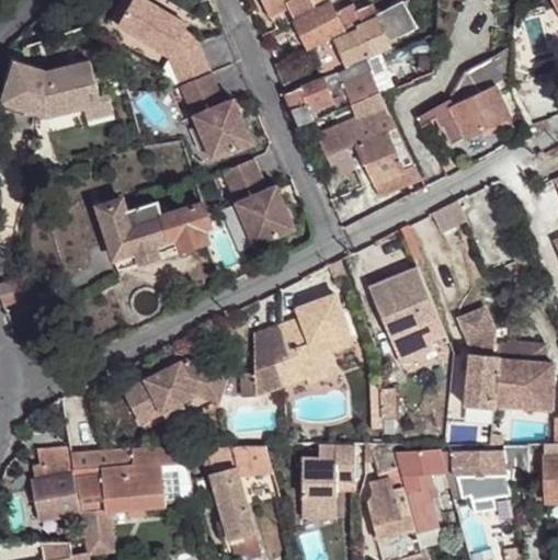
[(145,0),(133,0),(118,25),(169,56),(184,30),(188,25),(145,0)]
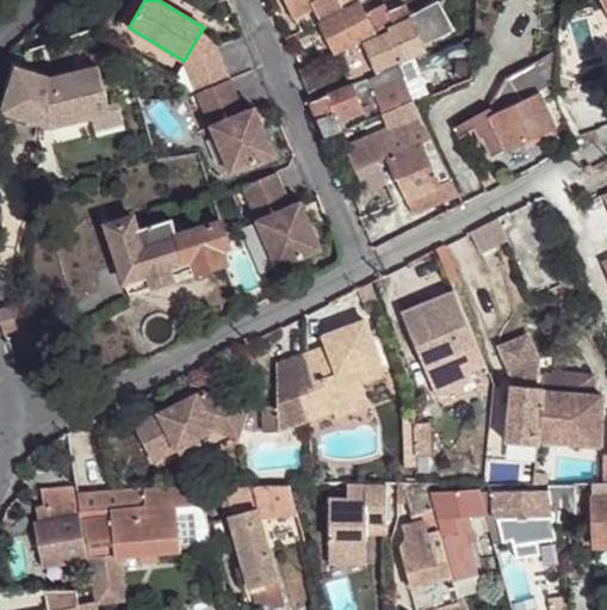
[(311,7),(319,22),(342,10),(338,0),(284,0),(291,17),(311,7)]
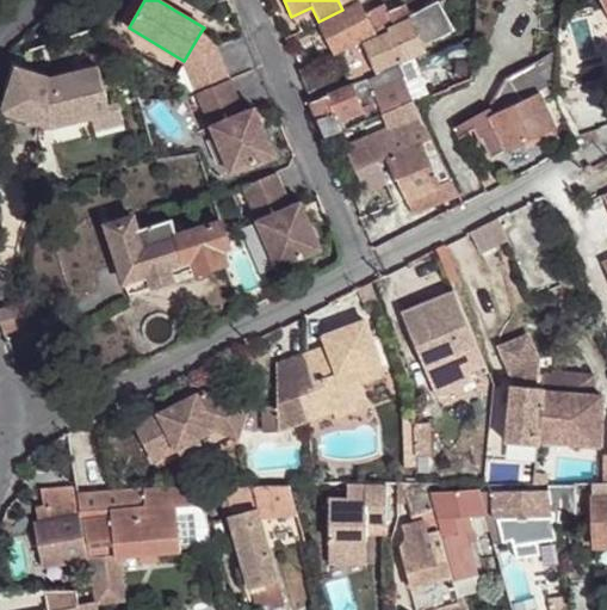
[(319,22),(334,53),(372,35),(363,14),(357,2),(342,10),(319,22)]
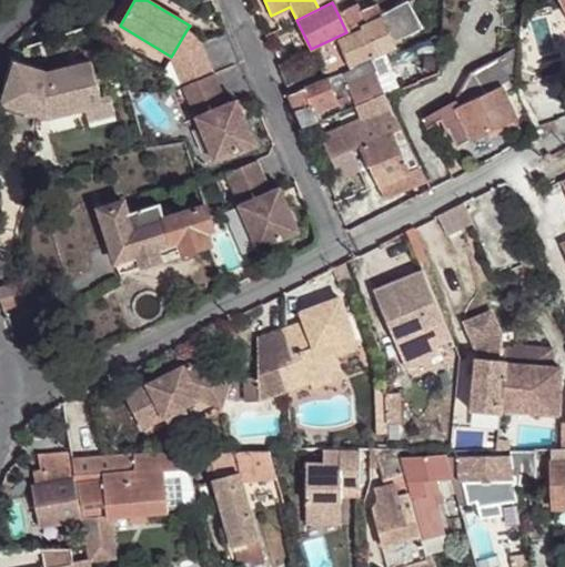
[(338,13),(346,32),(365,22),(360,11),(356,3),(338,13)]
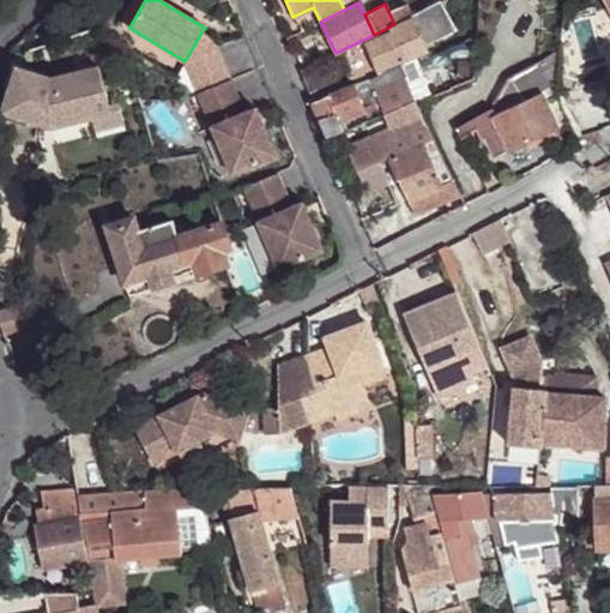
[(388,12),(394,24),(412,16),(405,4),(388,12)]
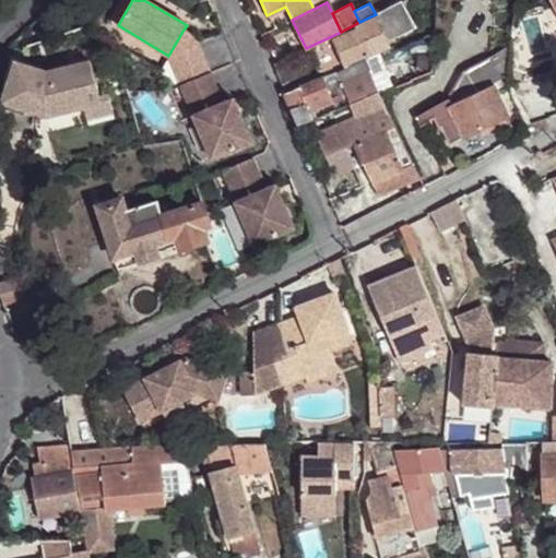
[(376,14),(359,22),(362,27),(370,43),(385,36),(387,40),(407,30),(395,4),(376,14)]
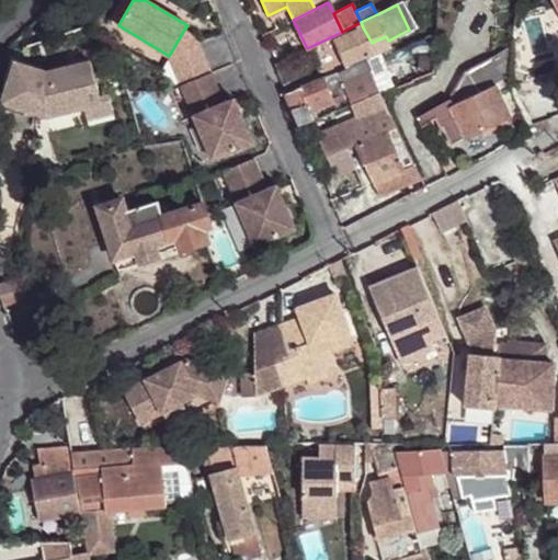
[(359,31),(369,58),(373,57),(393,49),(388,41),(386,36),(372,43),(363,27),(359,31)]
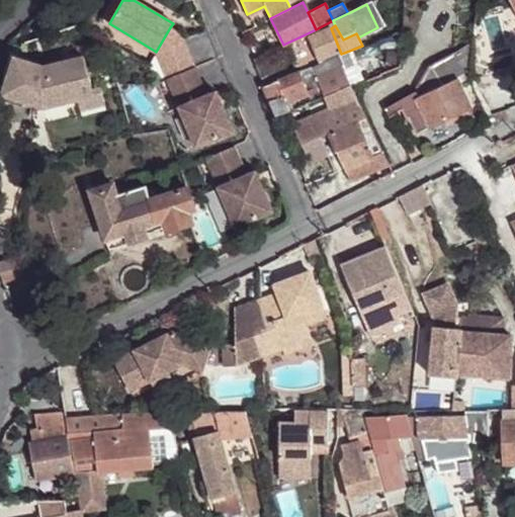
[(155,53),(166,80),(194,68),(183,40),(170,27),(156,52),(155,53)]
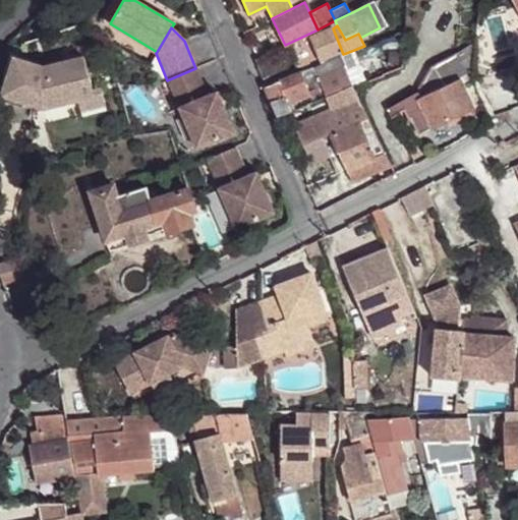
[(309,39),(321,63),(327,61),(339,56),(343,54),(333,29),(309,39)]
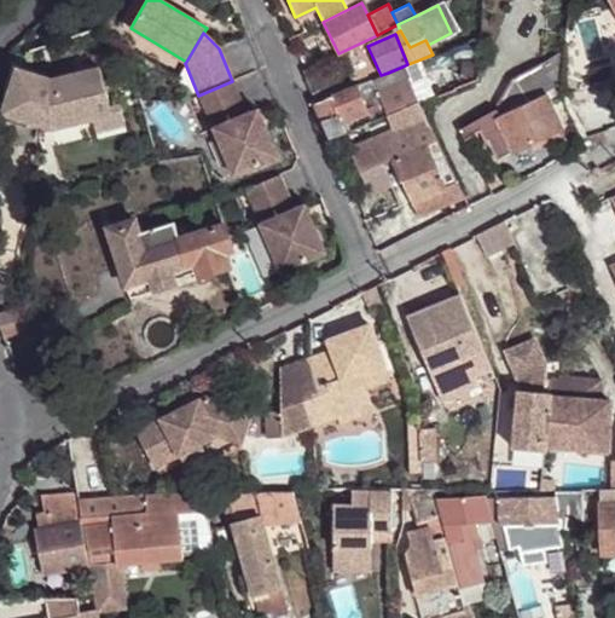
[(302,71),(311,94),(342,81),(331,58),(324,61),(302,71)]
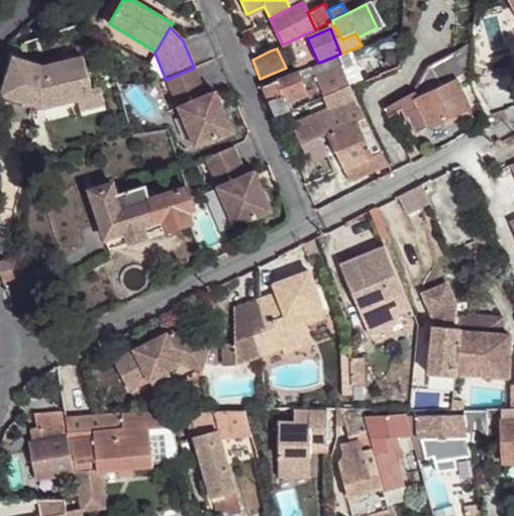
[(336,56),(339,67),(347,64),(343,53),(340,54),(336,56)]
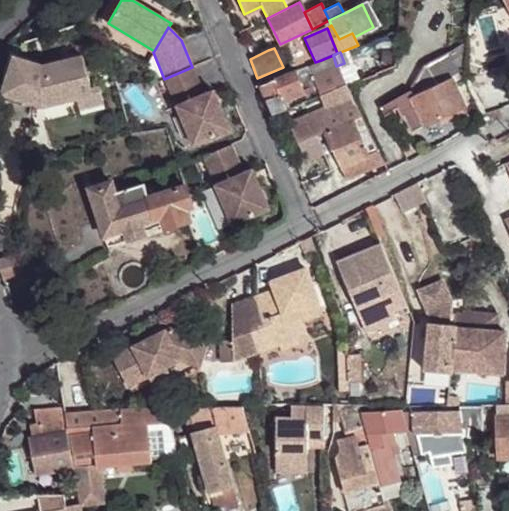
[(409,88),(414,96),(451,79),(460,75),(446,54),(422,66),(409,88)]
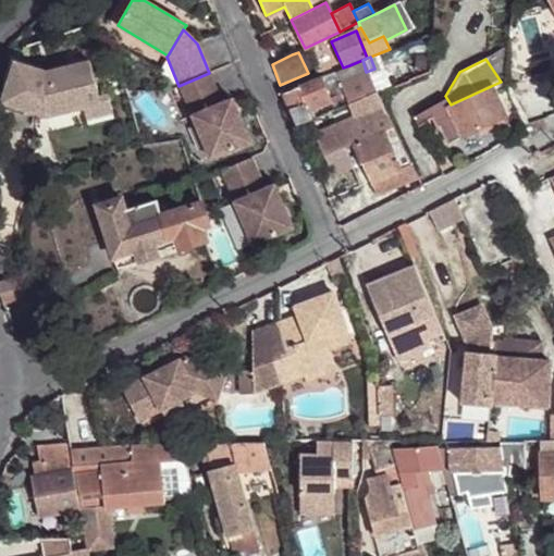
[(283,93),(296,125),(309,120),(315,118),(312,108),(346,97),(348,103),(373,94),(366,72),(362,60),(349,65),(343,68),(320,77),(283,93)]
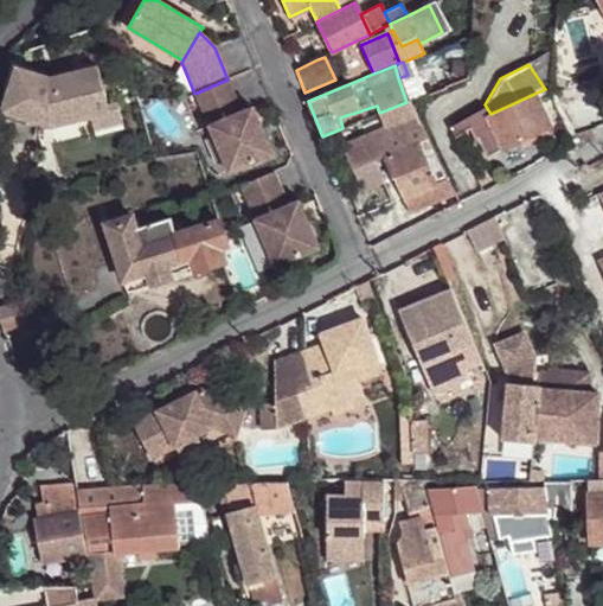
[(51,80),(15,69),(4,113),(50,126),(91,116),(109,110),(107,103),(97,68),(51,80)]
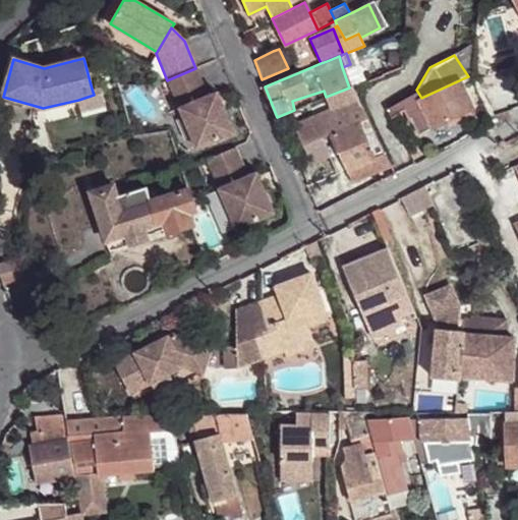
[(179,108),(196,149),(233,133),(217,93),(208,97),(195,68),(167,80),(179,108)]
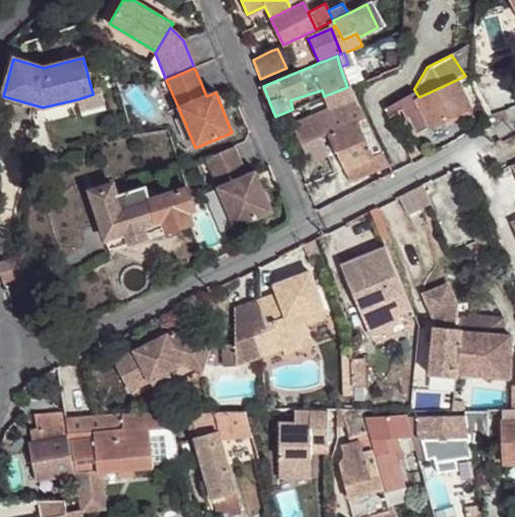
[(419,97),(415,99),(426,123),(428,127),(469,107),(456,80),(419,97)]
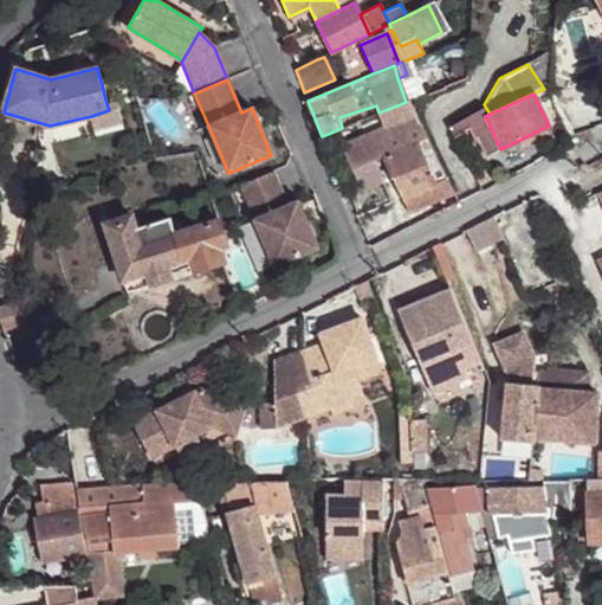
[(117,101),(107,103),(109,110),(91,116),(94,129),(123,122),(117,101)]
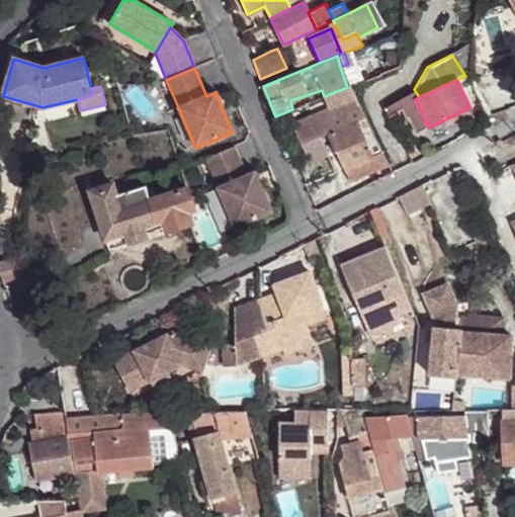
[(347,87),(324,96),(329,109),(322,112),(325,118),(324,119),(331,134),(357,122),(356,121),(363,119),(363,118),(347,86),(347,87)]
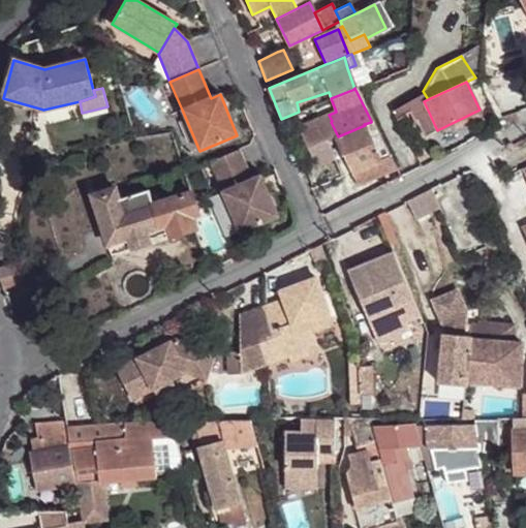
[(393,112),(398,121),(409,112),(408,109),(424,101),(421,96),(393,112)]
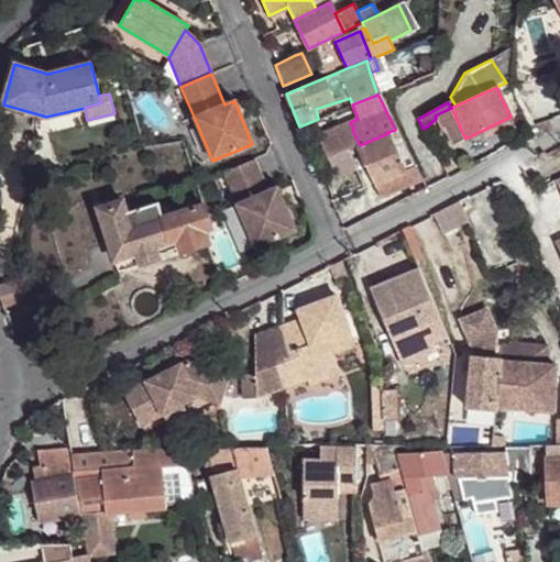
[(451,108),(435,116),(436,119),(440,128),(442,127),(450,141),(463,134),(451,108)]
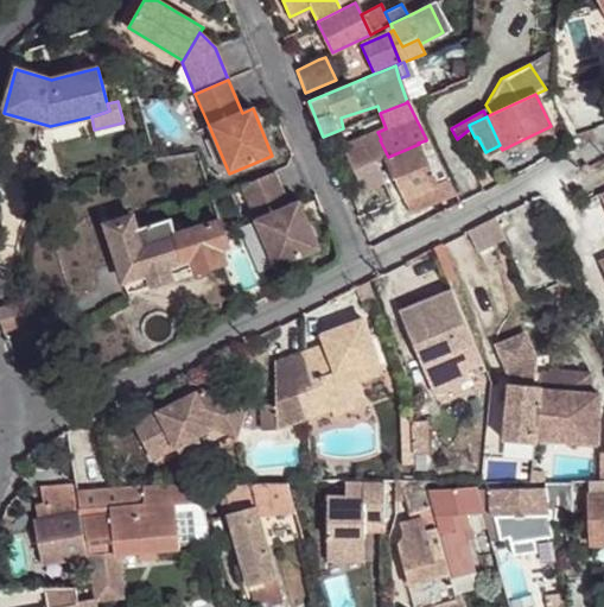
[(381,139),(377,132),(343,146),(353,172),(375,163),(385,158),(388,157),(380,140),(381,139)]
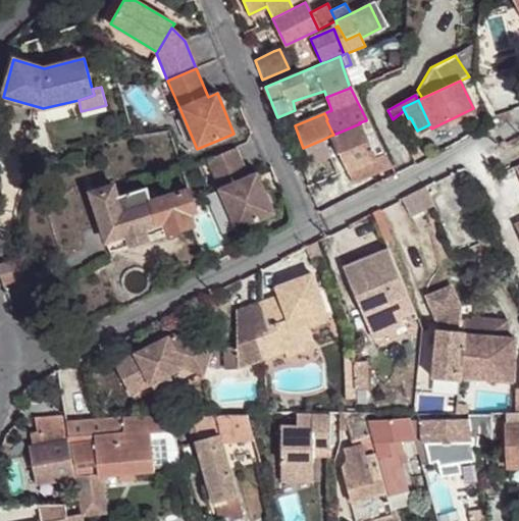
[(373,158),(360,123),(333,135),(333,136),(332,137),(352,184),(391,167),(388,163),(388,162),(384,155),(383,153),(373,158)]
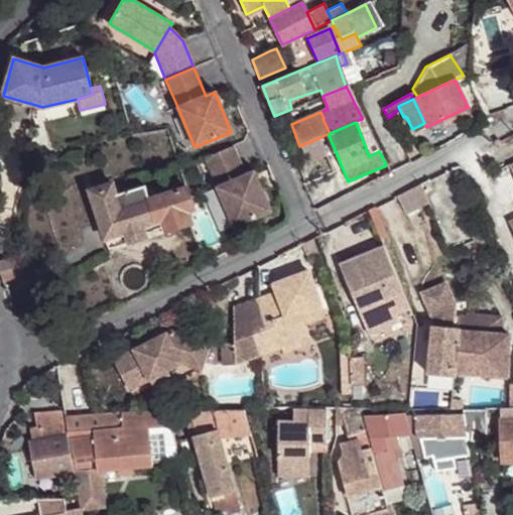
[(414,133),(426,127),(424,123),(412,129),(414,133)]
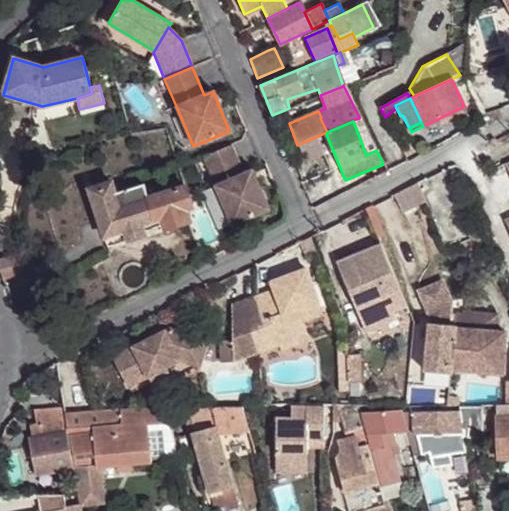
[(231,146),(203,157),(215,186),(231,225),(268,210),(252,170),(243,174),(231,146)]
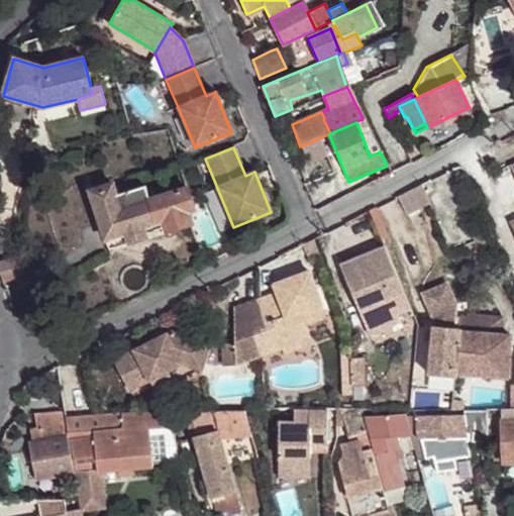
[(147,199),(143,185),(114,194),(111,183),(87,190),(105,243),(127,236),(129,245),(144,240),(143,234),(140,224),(134,207),(135,204),(147,200),(147,199)]
